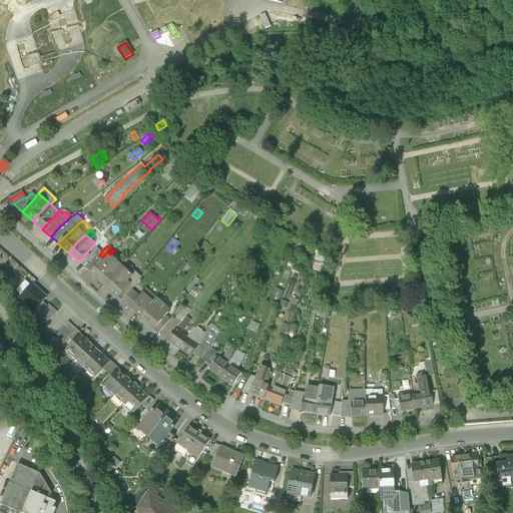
[(97,247),(90,255),(94,260),(99,254),(101,251),(97,247)]
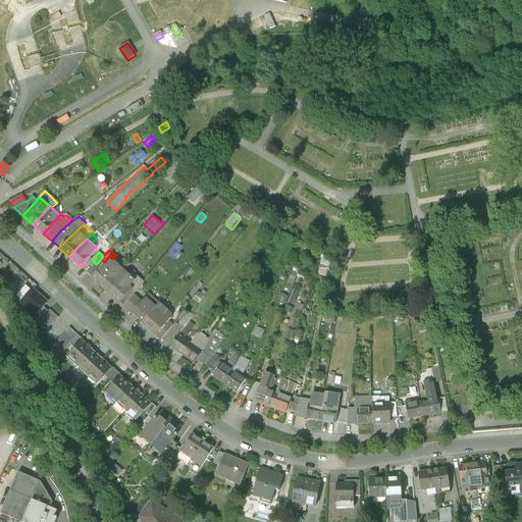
[(95,280),(105,290),(123,269),(113,260),(112,259),(109,256),(104,262),(91,277),(90,278),(94,281),(95,280)]
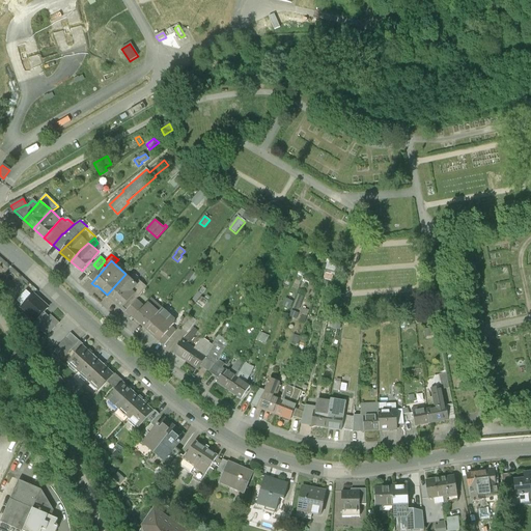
[(98,269),(89,279),(92,282),(106,267),(103,263),(98,269)]
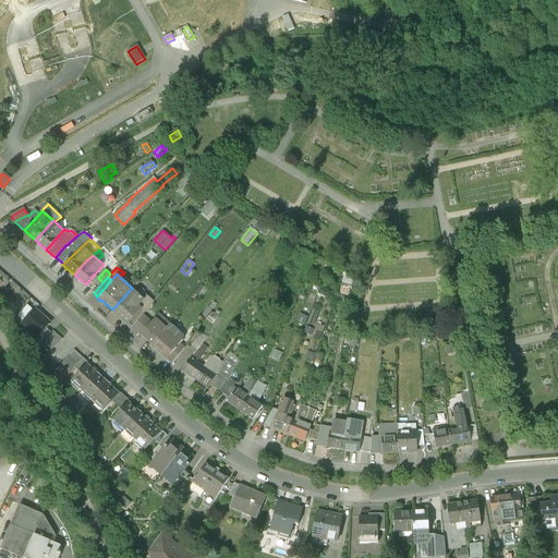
[(144,298),(132,288),(112,310),(123,320),(125,318),(129,322),(142,307),(138,304),(144,298)]
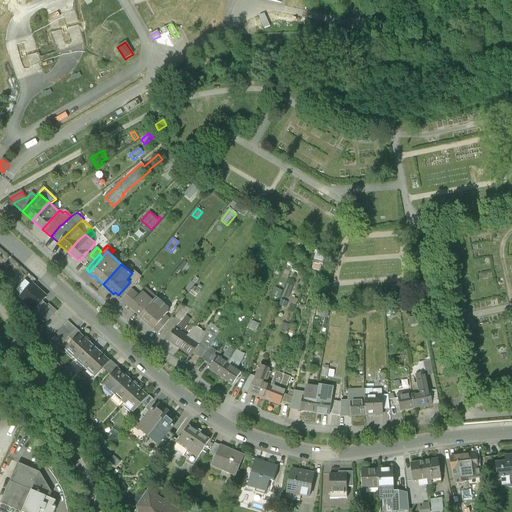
[(121,300),(122,299),(132,288),(142,277),(134,271),(132,273),(127,279),(130,282),(118,295),(115,292),(113,294),(112,294),(120,302),(121,300)]
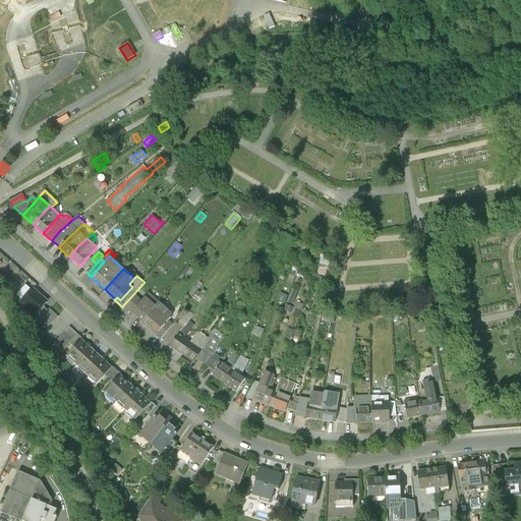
[(48,305),(33,292),(22,303),(37,316),(48,305)]
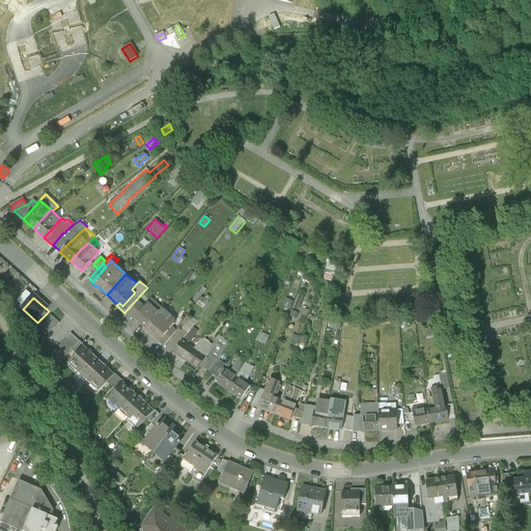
[(126,311),(134,318),(144,307),(137,299),(127,310),(126,311)]
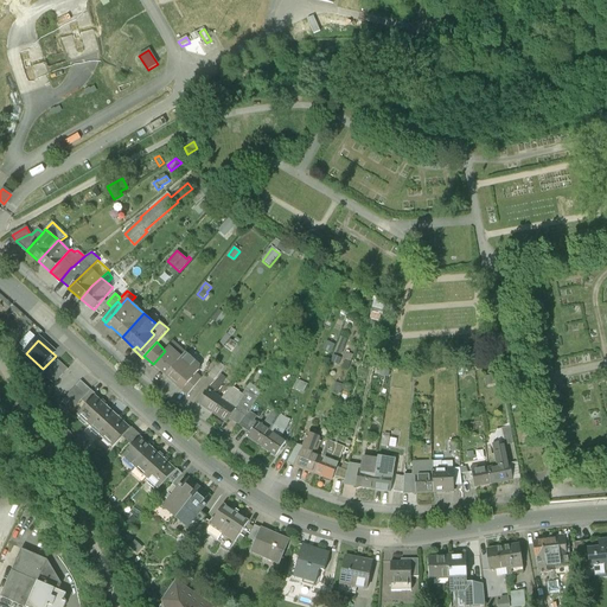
[(153,364),(166,375),(181,357),(170,346),(165,351),(153,364)]
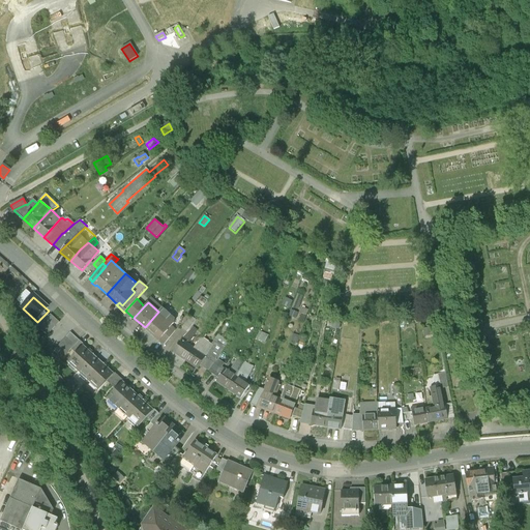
[(145,327),(158,341),(171,326),(173,324),(175,319),(163,307),(158,312),(145,327)]
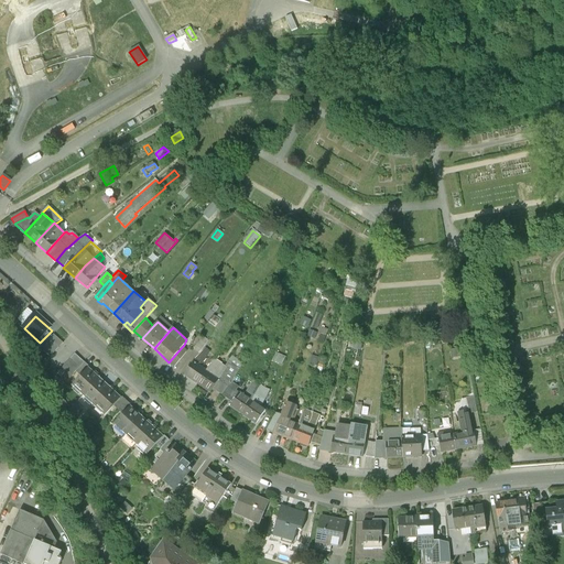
[(311,329),(307,336),(315,338),(317,332),(311,329)]
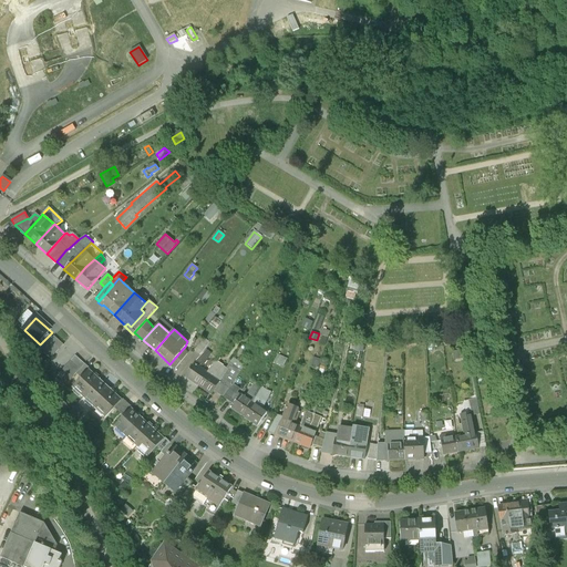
[(63,344),(54,336),(40,350),(50,359),(63,344)]
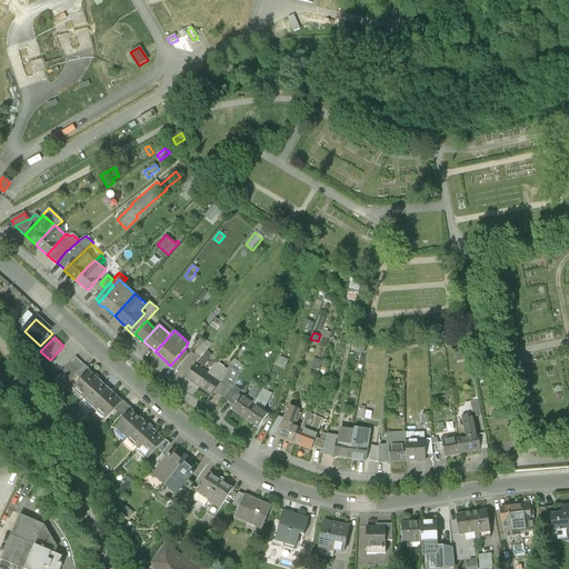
[(205,340),(196,352),(200,357),(210,345),(205,340)]
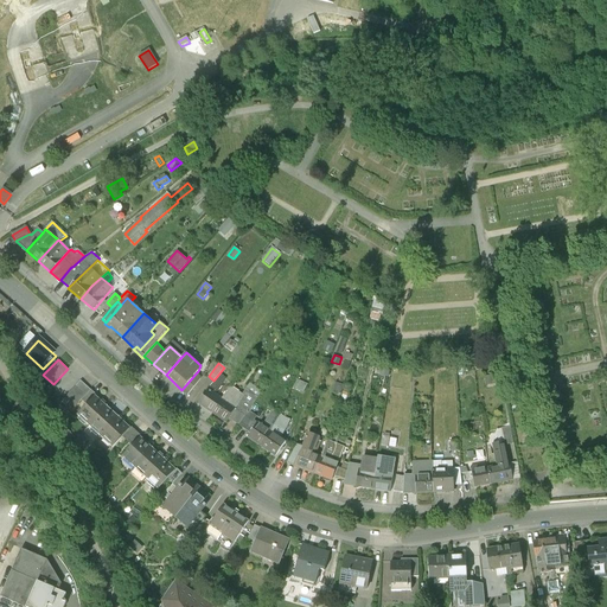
[(202,379),(196,374),(181,390),(187,395),(202,379)]
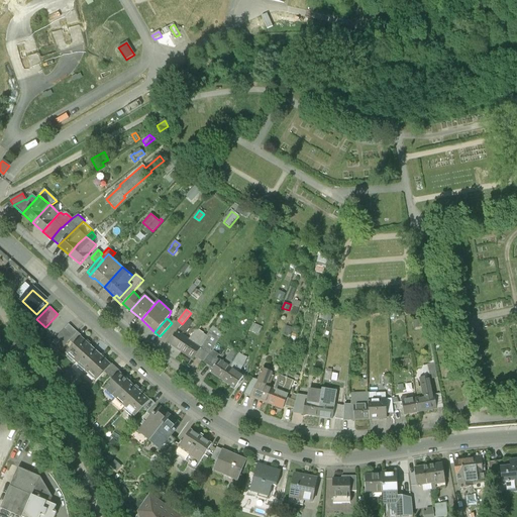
[(189,319),(179,330),(186,334),(194,323),(189,319)]
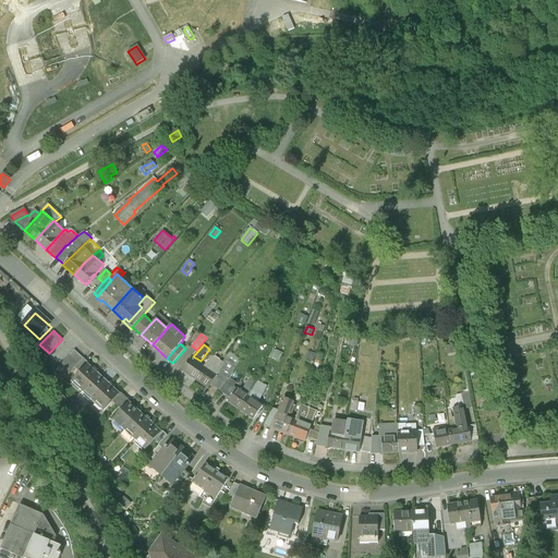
[(456,354),(455,346),(447,347),(448,355),(456,354)]
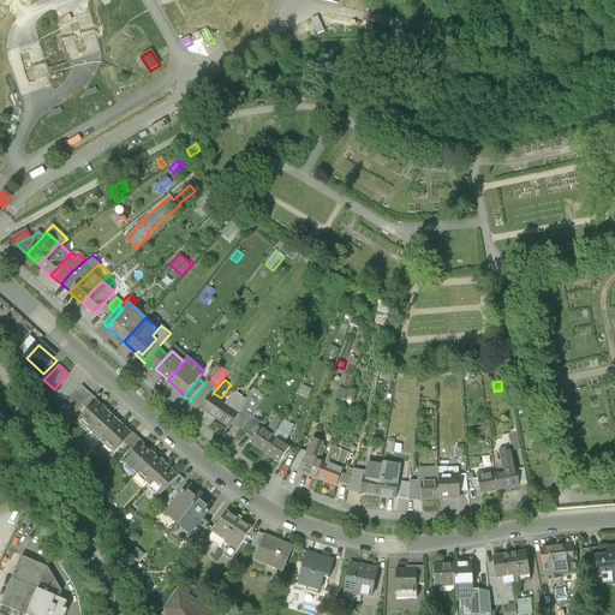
[(535,393),(532,381),(520,383),(523,395),(535,393)]
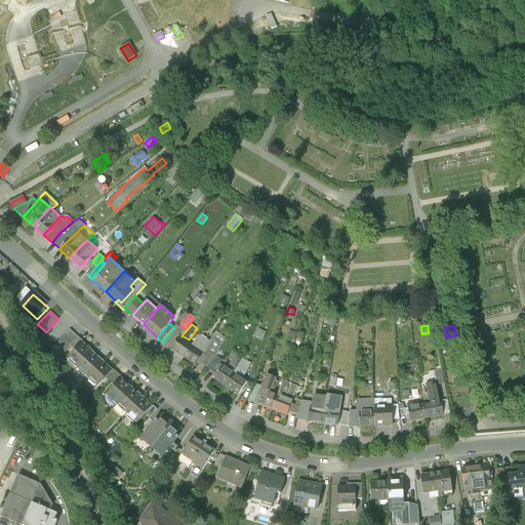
[(62,356),(71,346),(79,337),(71,329),(53,348),(62,356)]
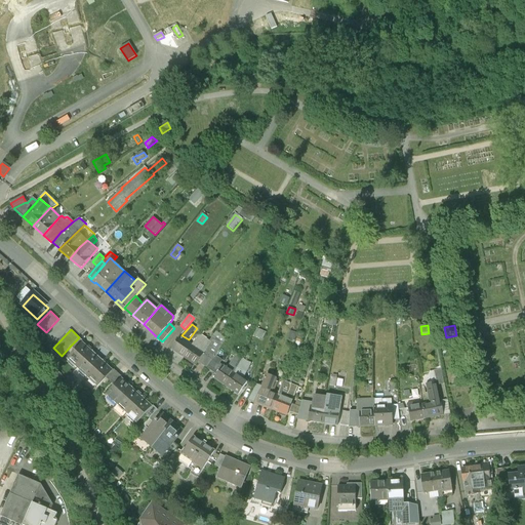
[(211,342),(204,354),(212,360),(215,356),(216,357),(227,339),(216,332),(209,341),(211,342)]
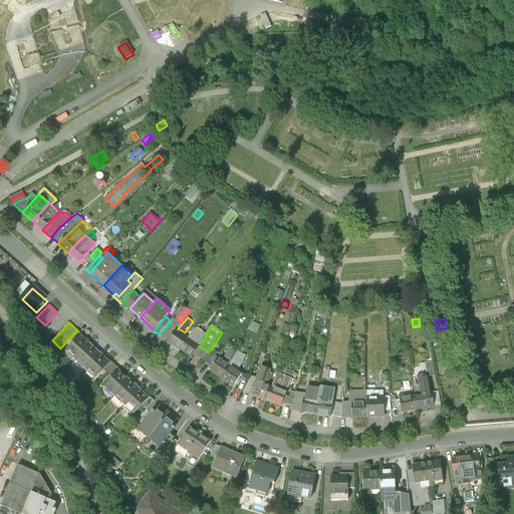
[(290,328),(285,327),(283,332),(284,333),(281,341),(286,343),(289,335),(288,335),(290,328)]
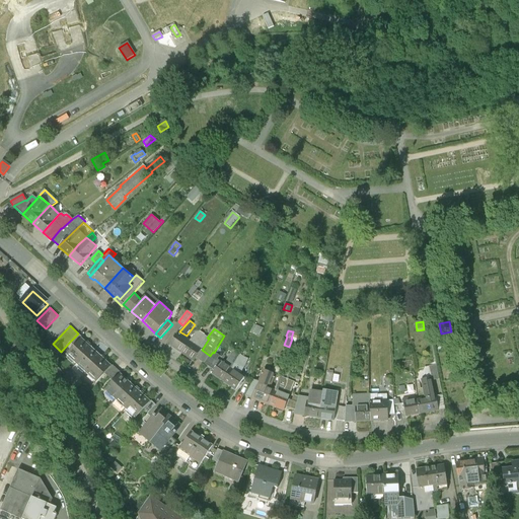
[(198,331),(190,342),(202,350),(209,339),(207,338),(198,331)]
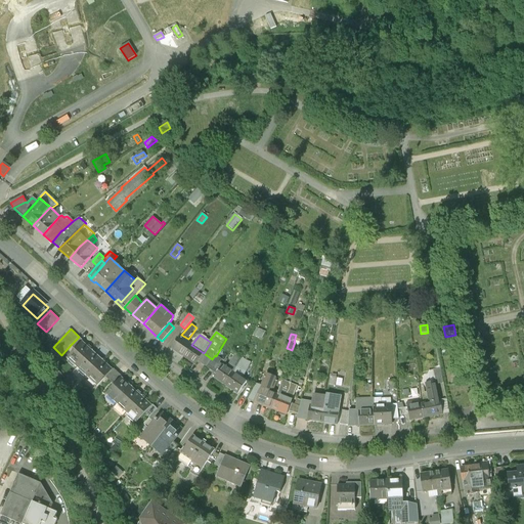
[(71,345),(76,350),(83,343),(84,342),(79,337),(71,345)]
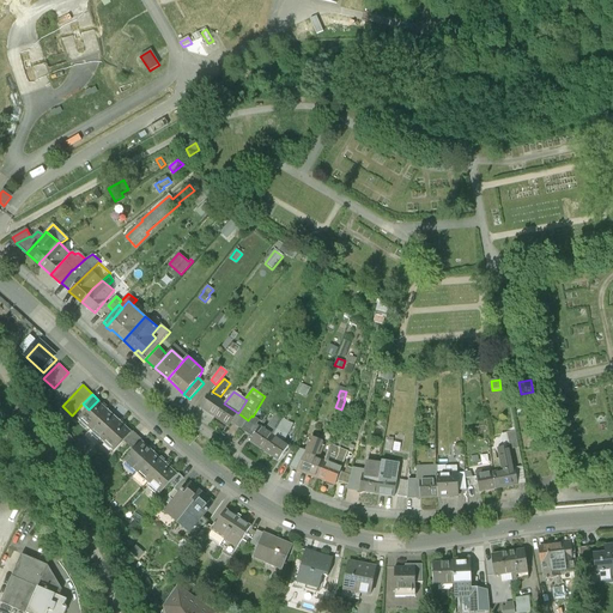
[(200,408),(214,418),(224,404),(211,394),(200,408)]
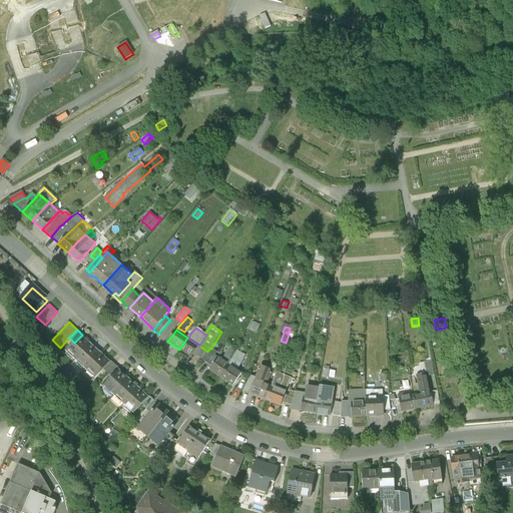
[(66,351),(76,361),(90,345),(81,336),(74,343),(66,351)]
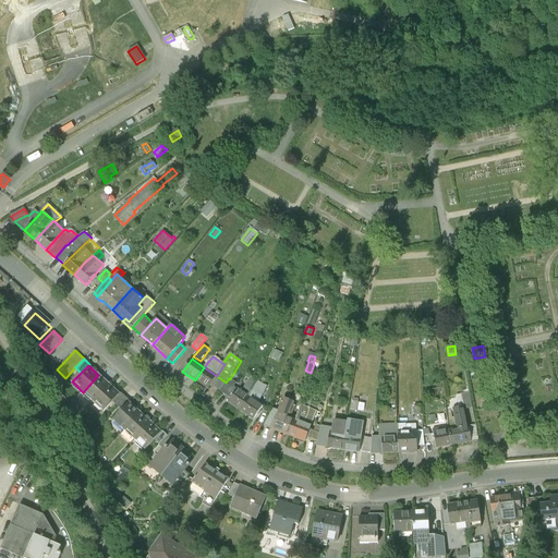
[(217,376),(204,367),(195,380),(207,389),(210,386),(217,376)]
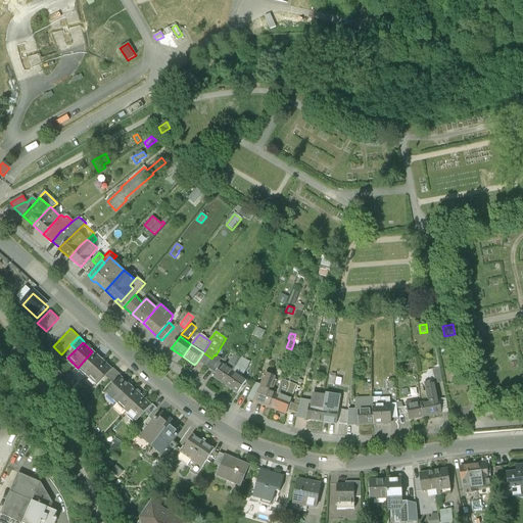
[(78,368),(88,377),(102,361),(92,351),(78,368)]
